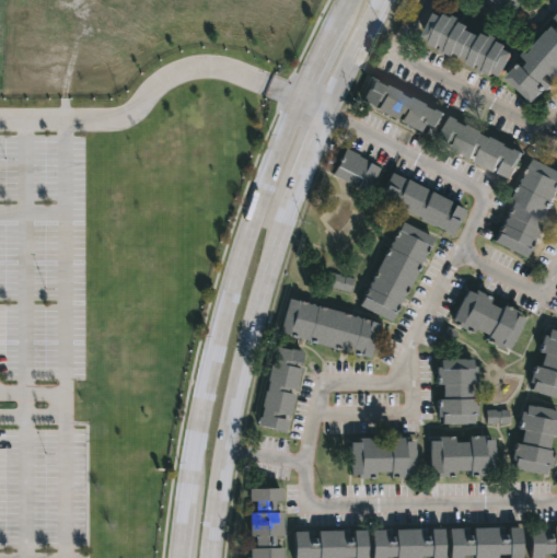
[(434,12),(442,16),(443,13),(452,18),(453,14),(459,18),(457,20),(467,25),(466,28),(482,36),(483,33),(489,36),(490,33),(501,39),(500,42),(506,45),(503,47),(512,51),(499,77),(491,72),(490,74),(483,71),(480,73),(477,71),(479,66),(476,65),(475,67),(467,62),(468,60),(454,53),(452,56),(444,53),(444,54),(438,51),(441,46),(438,45),(437,48),(429,44),(431,41),(422,36),(434,12)]
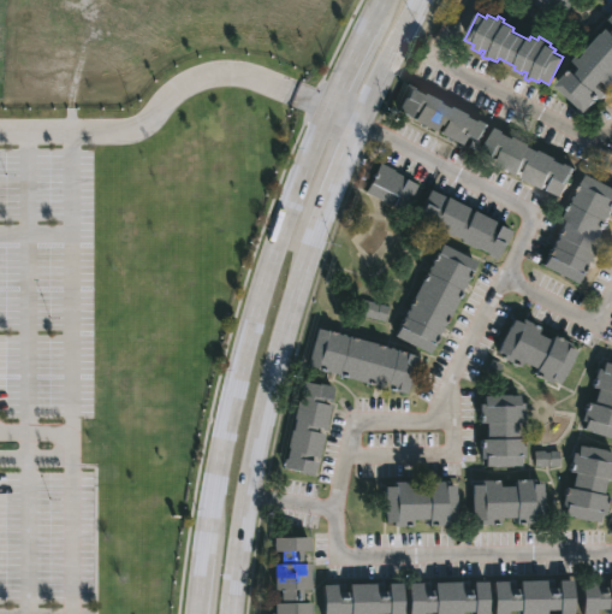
[(611,80),(608,84),(604,81),(599,86),(606,93),(601,99),(595,94),(593,96),(596,100),(584,113),(556,87),(570,70),(575,75),(580,69),(572,62),(577,55),(581,59),(607,29),(611,33),(611,22),(610,19),(611,17),(611,80)]
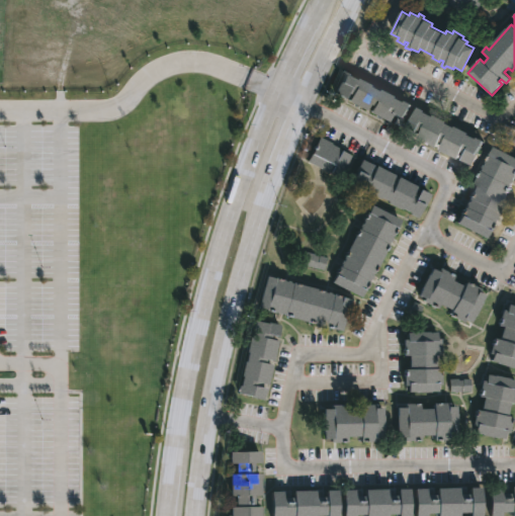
[(350,74),(358,78),(359,77),(380,90),(381,88),(403,101),(404,99),(412,103),(399,127),(389,121),(391,118),(388,116),(384,121),(367,111),(369,107),(365,105),(362,109),(344,100),(347,94),(344,93),(342,97),(331,92),(343,68),(351,73),(350,74)]
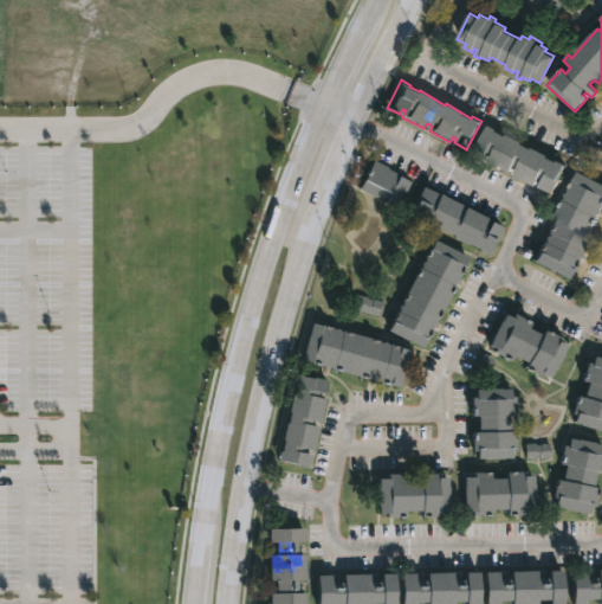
[(493,129),(503,135),(504,134),(529,149),(530,147),(555,162),(556,161),(565,166),(550,193),(538,187),(541,181),(537,179),(532,186),(512,174),(515,169),(511,167),(509,172),(486,159),(489,154),(486,152),(483,158),(470,151),(485,124),(493,129)]
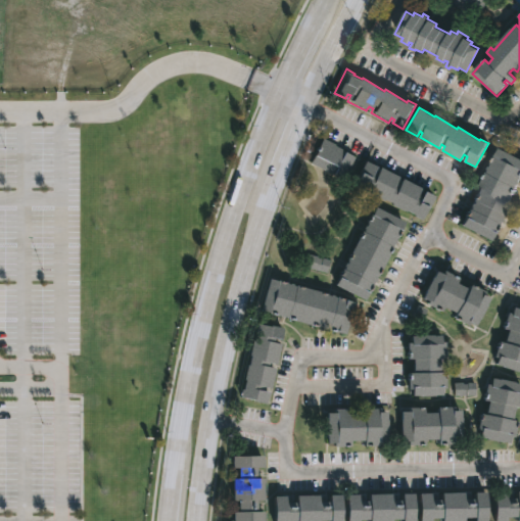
[(357,157),(344,180),(308,161),(320,138),(357,157)]
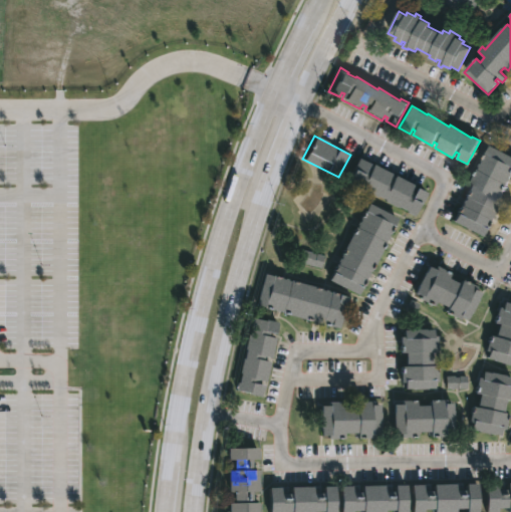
[(510,175),(492,209),(491,208),(479,233),(450,218),(489,144),(510,156),(510,175)]
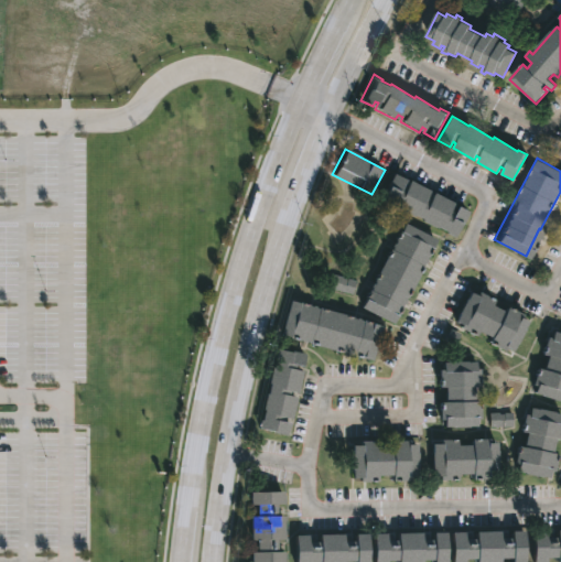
[(398,182),(402,183),(406,176),(425,186),(422,193),(425,195),(429,188),(450,200),(446,206),(450,207),(453,202),(464,207),(451,234),(434,223),(433,225),(419,217),(420,216),(410,211),(409,213),(387,200),(386,201),(377,196),(390,170),(401,175),(398,182)]
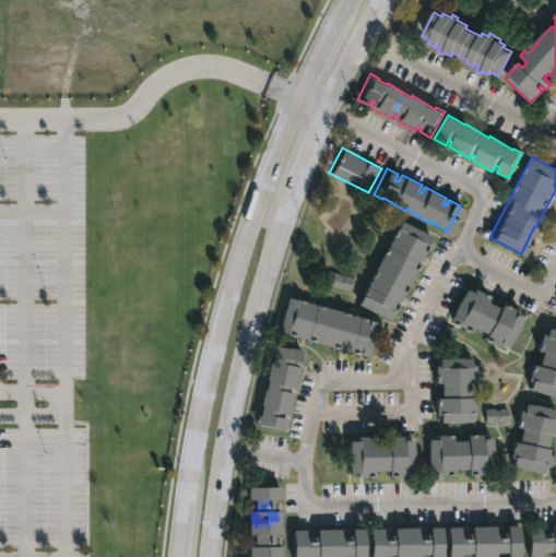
[(398,217),(427,233),(386,318),(354,301),(392,225),(393,226),(398,217)]
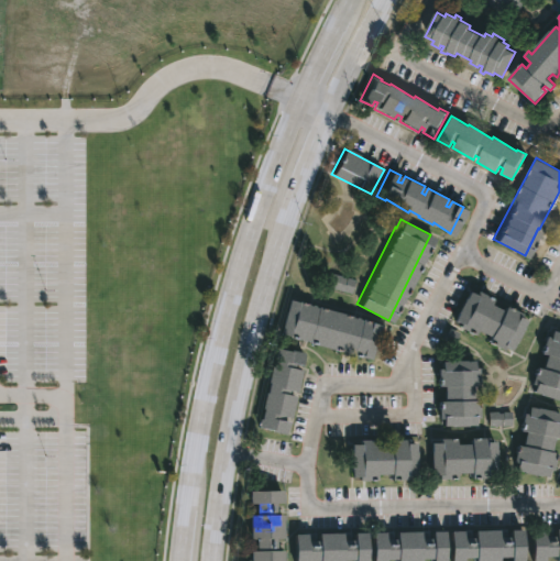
[(349,292),(351,277),(328,274),(326,287),(349,292)]
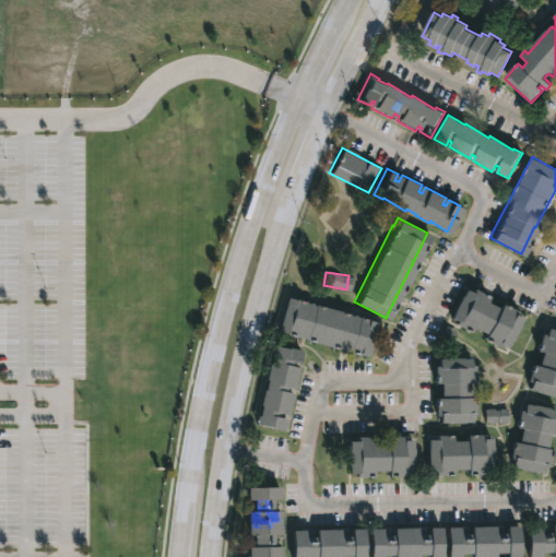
[(481,287),(491,292),(489,295),(519,310),(518,313),(524,317),(510,346),(503,342),(500,345),(485,338),(487,333),(474,327),(472,332),(459,324),(461,321),(451,317),(465,287),(472,291),(474,287),(480,289),(481,287)]
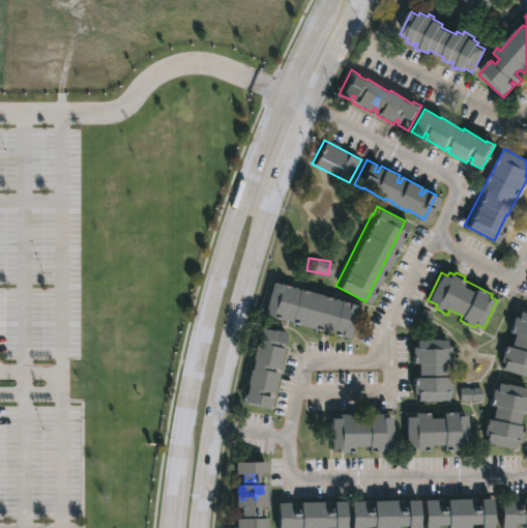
[(359,305),(350,338),(265,313),(274,282),(359,305)]
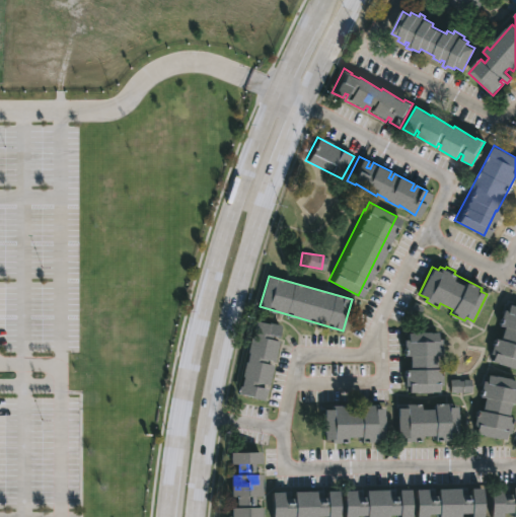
[(511,304),(515,305),(515,368),(515,369),(494,361),(497,352),(493,351),(497,339),(502,340),(506,327),(501,325),(505,311),(508,312),(511,304)]
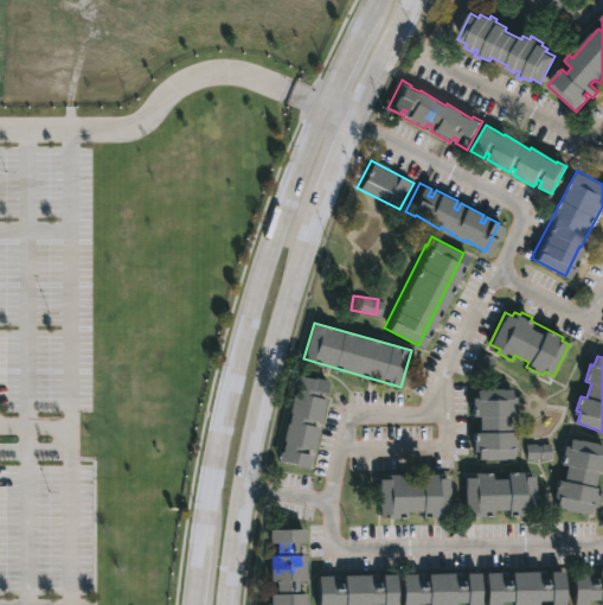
[(329,381),(326,395),(319,393),(318,397),(326,400),(320,422),(313,421),(312,425),(319,427),(313,451),(309,451),(309,454),(313,456),(309,470),(278,460),(284,441),(282,441),(287,424),(289,424),(292,413),(289,413),(297,386),(296,384),(299,373),(329,381)]
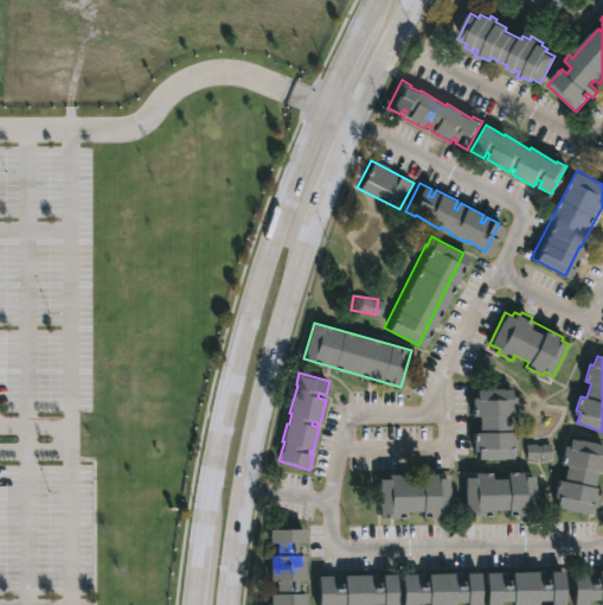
[(505,389),(513,389),(513,397),(518,397),(518,416),(512,416),(512,432),(518,432),(518,451),(514,452),(514,459),(480,459),(480,452),(475,452),(475,433),(481,433),(480,418),(475,418),(475,397),(479,397),(479,390),(505,389)]
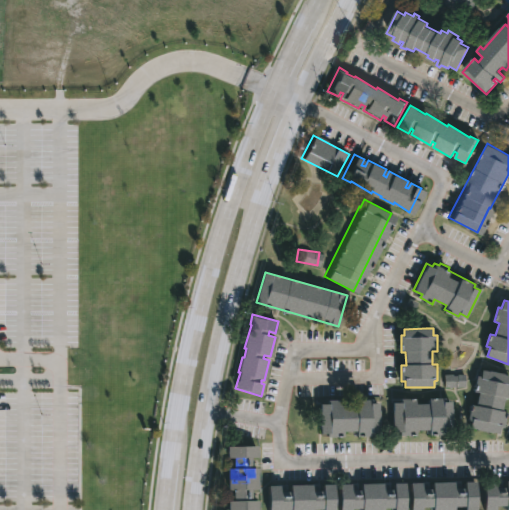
[(483,370),(505,373),(505,375),(508,375),(508,398),(505,398),(503,411),(508,412),(505,428),(501,428),(500,433),(471,428),(472,422),(468,422),(471,405),(476,406),(479,393),(475,392),(478,376),(482,377),(483,370)]
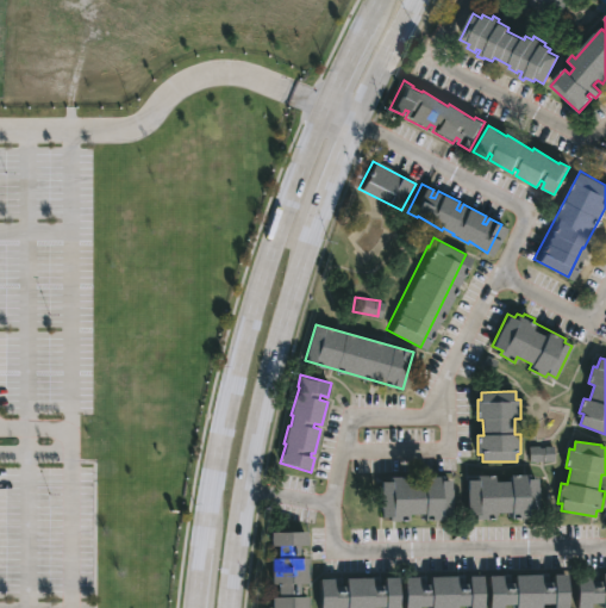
[(525,445),(525,461),(549,460),(549,445),(525,445)]
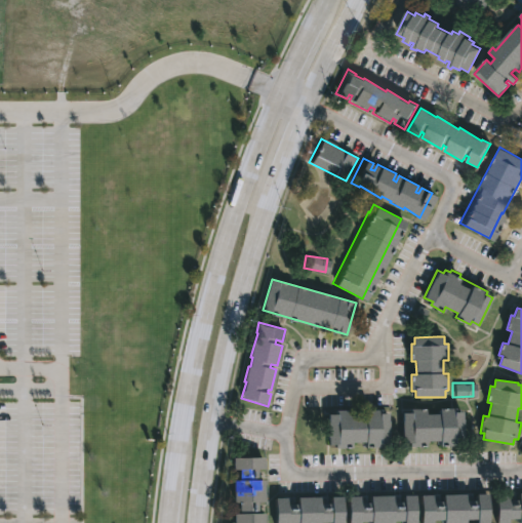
[(457,410),(457,411),(465,411),(465,442),(456,442),(456,446),(441,446),(441,441),(428,441),(428,448),(411,447),(411,443),(404,443),(404,412),(410,412),(410,409),(427,408),(427,414),(441,414),(441,408),(457,408),(457,410)]
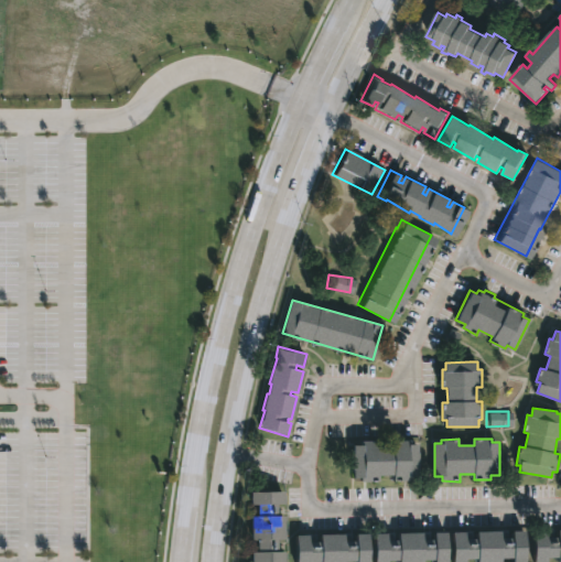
[(411,441),(411,443),(418,443),(418,477),(412,477),(412,481),(394,481),(394,475),(379,475),(379,483),(362,483),(362,477),(354,477),(353,441),(411,441)]
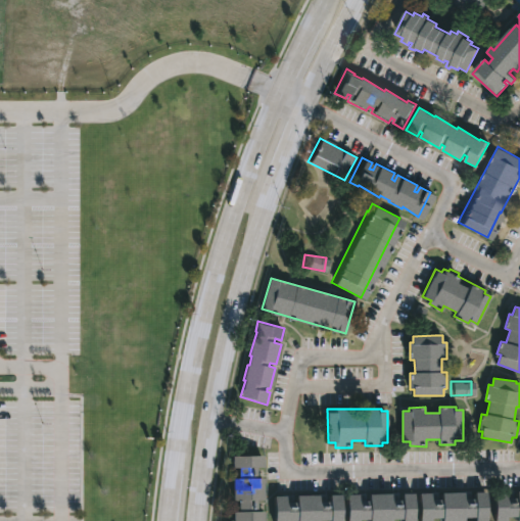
[(256,464),(256,475),(264,475),(264,498),(257,498),(257,509),(265,509),(265,520),(234,520),(234,509),(238,509),(238,498),(233,498),(233,476),(238,476),(238,465),(232,465),(232,453),(263,453),(263,464),(256,464)]
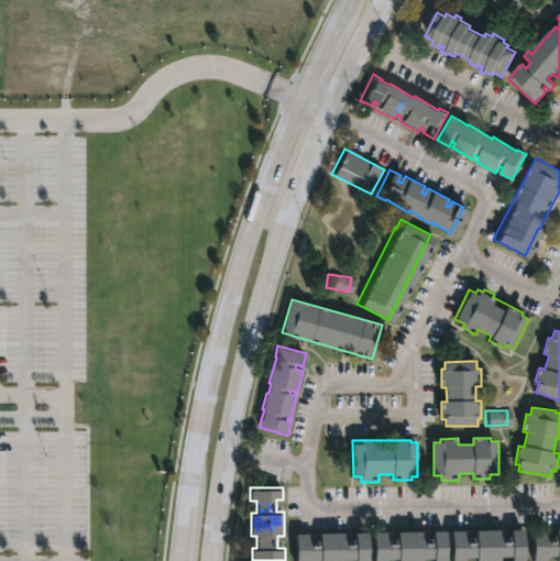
[(528,526),(528,559),(515,559),(515,553),(503,553),(503,560),(480,560),(479,554),(468,554),(468,560),(456,560),(454,528),(468,527),(468,534),(479,534),(479,526),(503,526),(503,534),(515,534),(515,526),(528,526)]
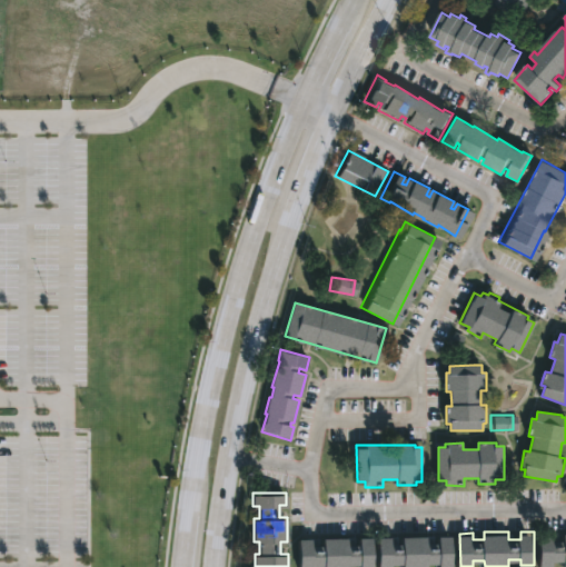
[(565,559),(553,559),(553,566),(540,566),(540,533),(554,533),(554,539),(565,538),(565,531),(565,559)]
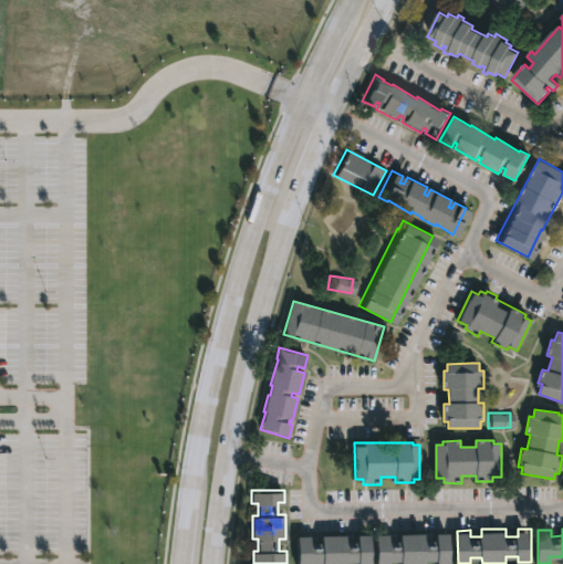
[(452,530),(452,563),(440,563),(440,559),(428,559),(428,563),(405,563),(405,559),(392,560),(392,563),(379,563),(379,532),(392,532),(392,539),(404,539),(404,531),(427,531),(427,539),(439,539),(439,530),(452,530)]
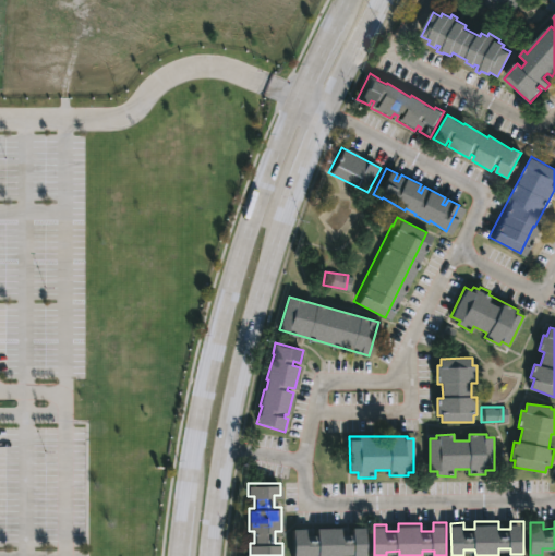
[(366,523),(366,555),(354,555),(354,551),(342,551),(342,555),(318,555),(318,553),(306,553),(306,555),(294,555),(294,526),(306,526),(306,533),(317,533),(318,524),(341,524),(341,532),(353,532),(353,523),(366,523)]
